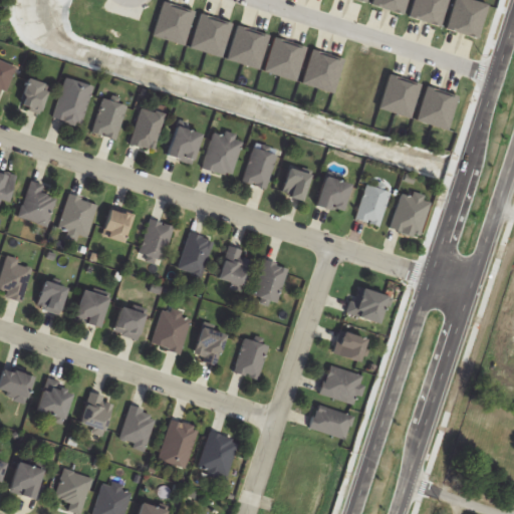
[(0,100),(1,101),(16,68),(0,60),(0,100)]
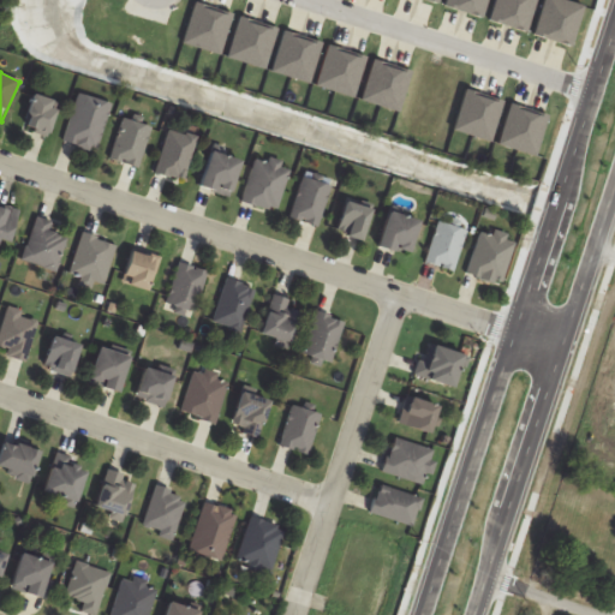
[(109,102),(76,94),(64,143),(97,151),(109,102)]
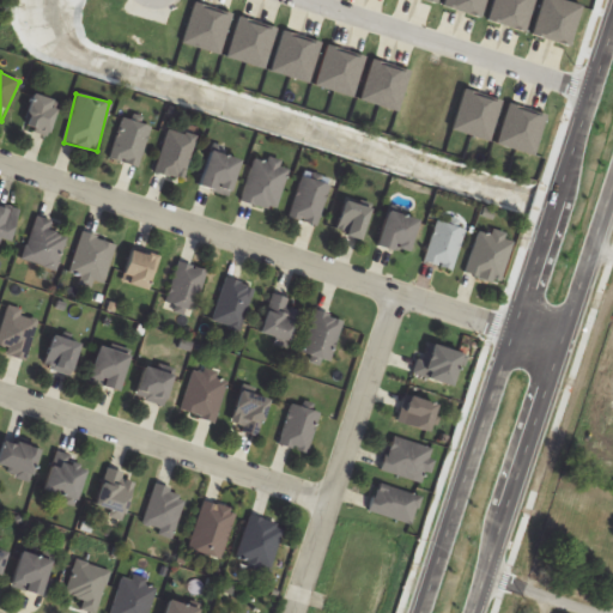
[(55,102),(31,95),(20,127),(44,135),(55,102)]
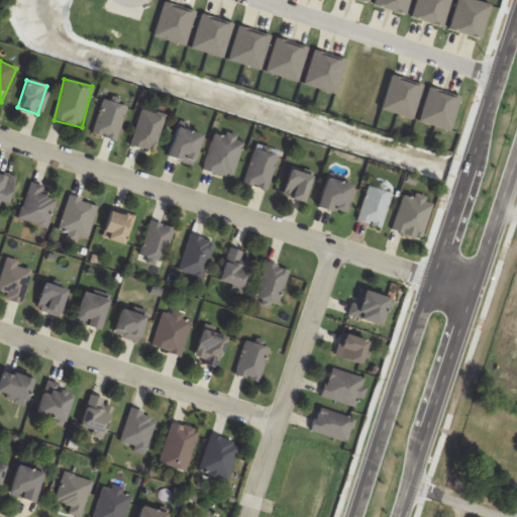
[(117,140),(126,106),(102,99),(92,133),(117,140)]
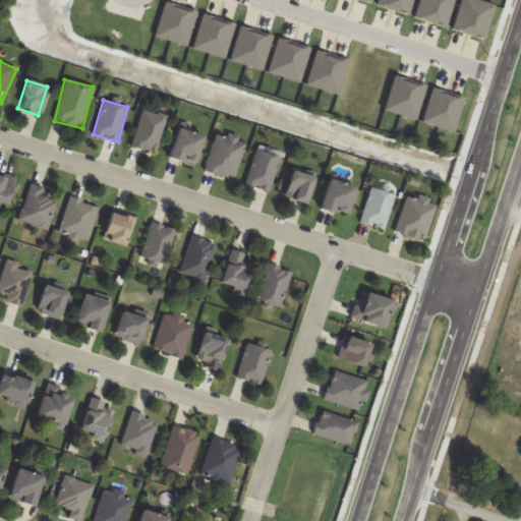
[(165,115),(140,110),(132,148),(157,153),(165,115)]
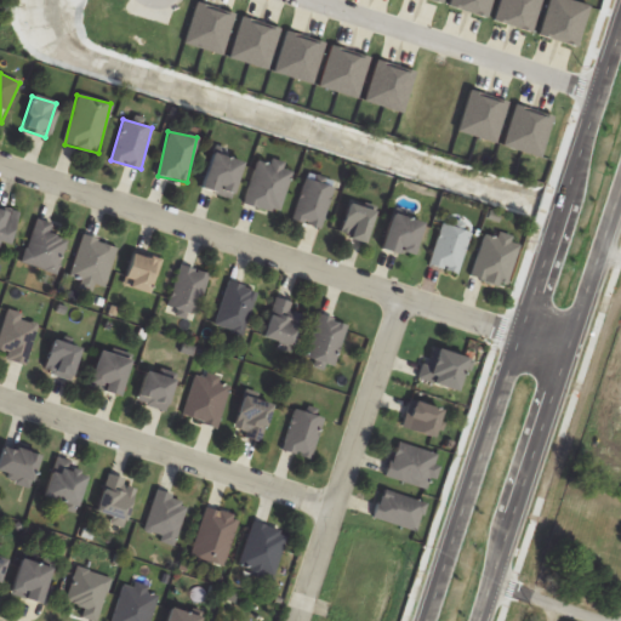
[(231,199),(243,163),(210,152),(198,188),(231,199)]
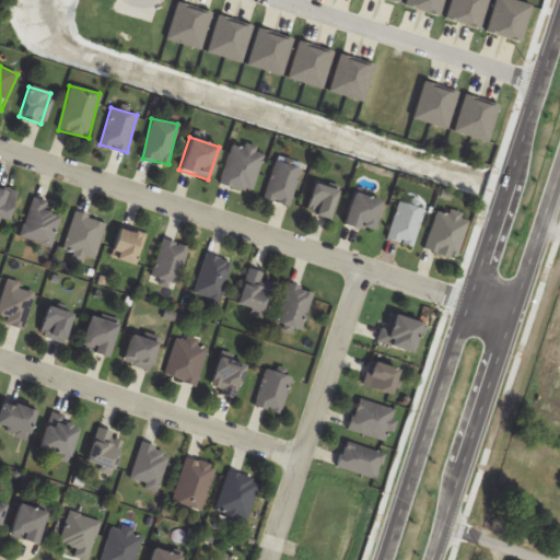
[(220,183),(252,194),(265,155),(233,144),(220,183)]
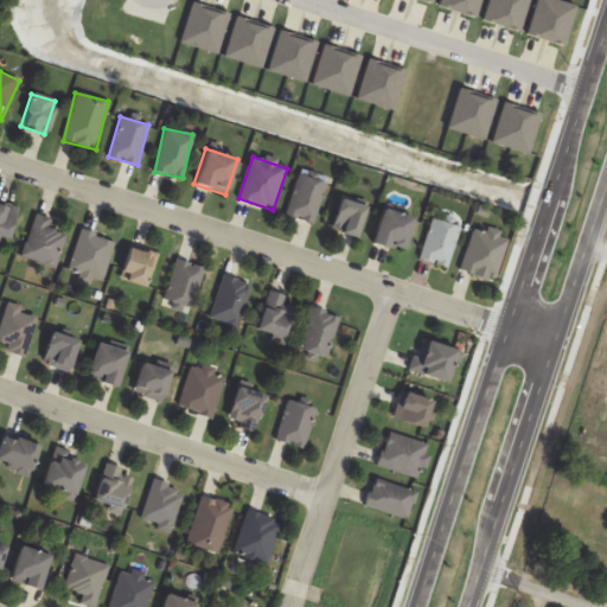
[(324,181),(295,177),(288,218),(315,223),(324,181)]
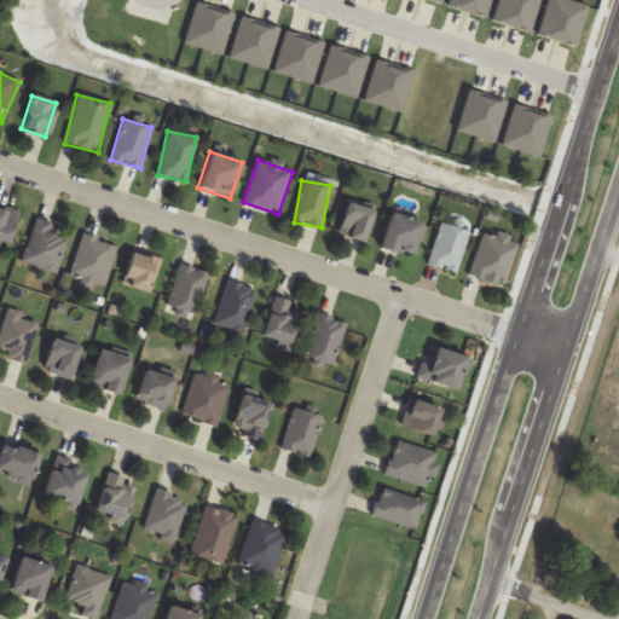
[(336,235),(363,242),(372,210),(346,203),(336,235)]
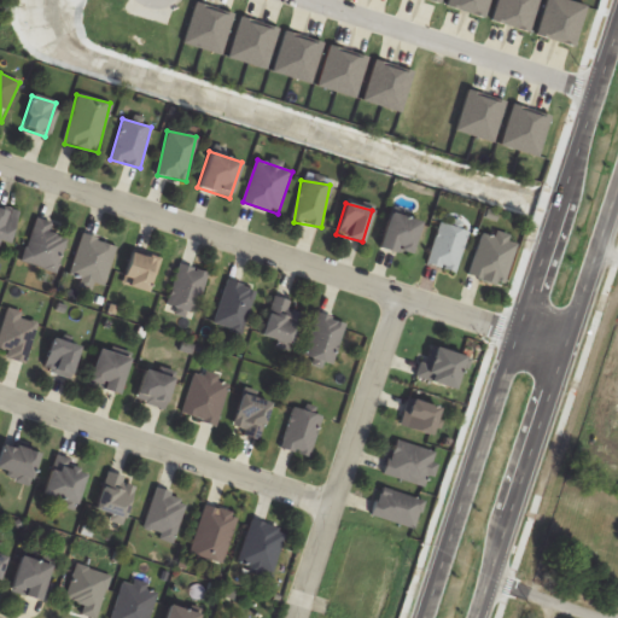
[(0,242),(7,245),(21,213),(0,204),(0,242)]
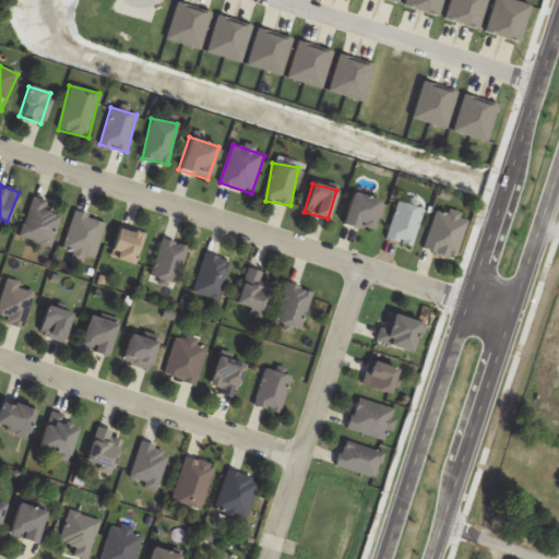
[(369,232),(379,201),(349,192),(341,224),(369,232)]
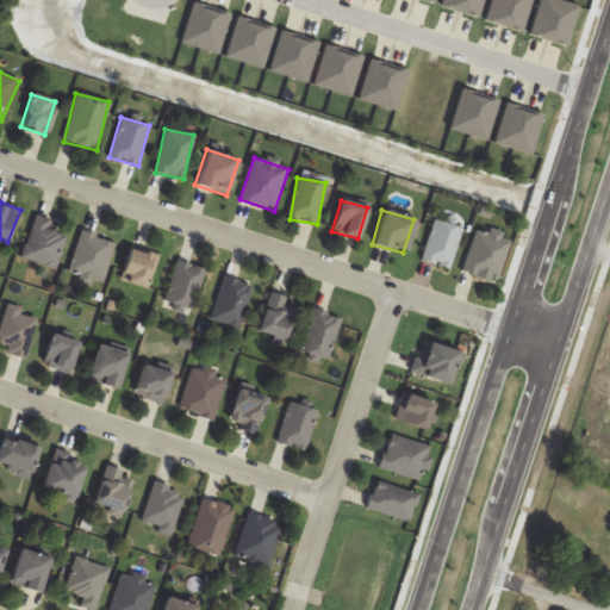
[(22,257),(56,269),(67,236),(48,230),(50,221),(36,216),(22,257)]
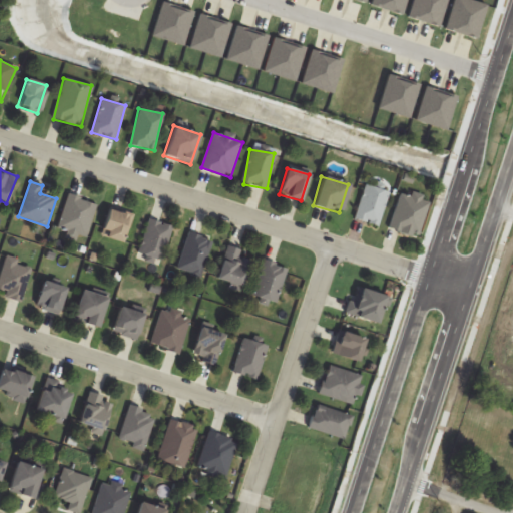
[(388,192),(364,185),(355,218),(379,225),(388,192)]
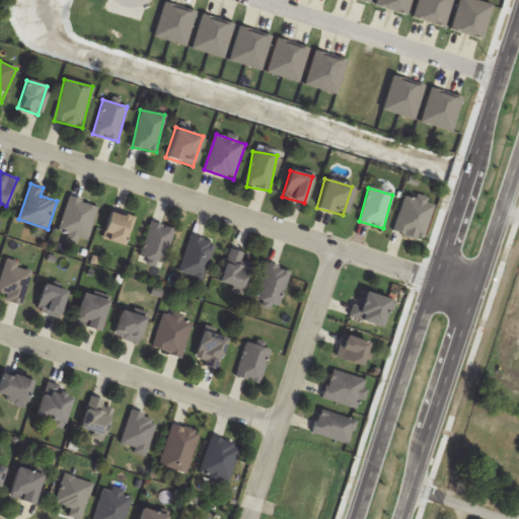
[(424,240),(435,202),(405,194),(394,232),(424,240)]
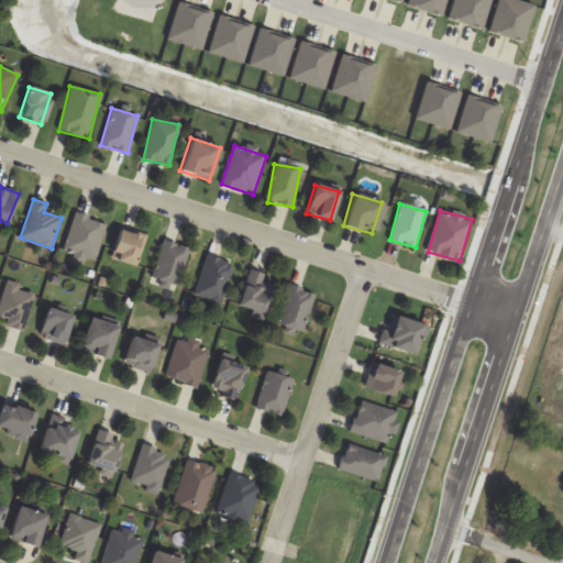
[(107,224),(76,214),(64,251),(95,261),(107,224)]
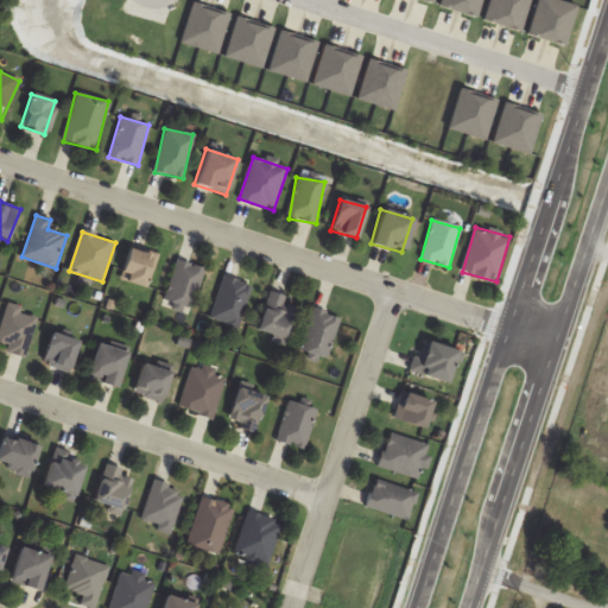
[(157,258),(128,247),(118,278),(145,289),(157,258)]
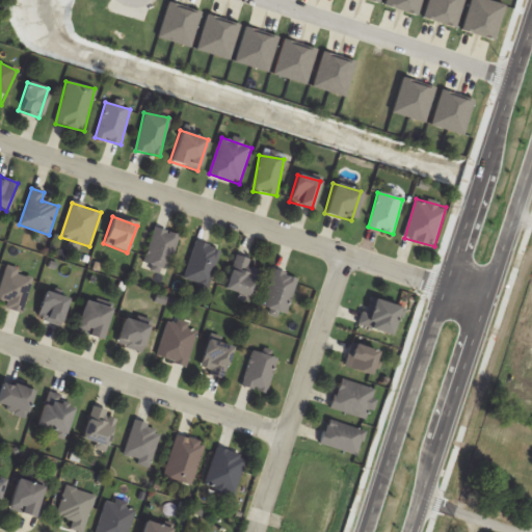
[(144,264),(168,271),(180,235),(155,228),(144,264)]
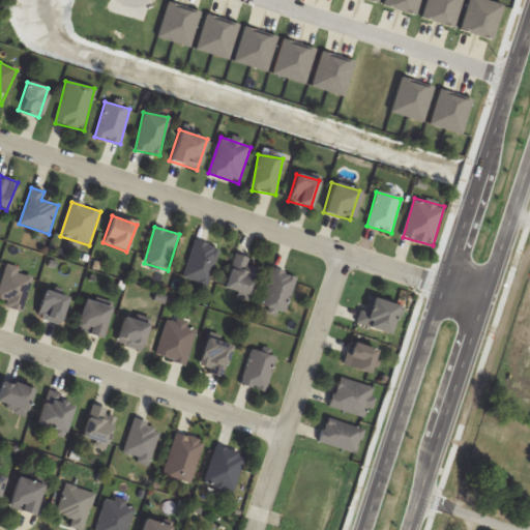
[(209,287),(219,248),(194,241),(183,280),(209,287)]
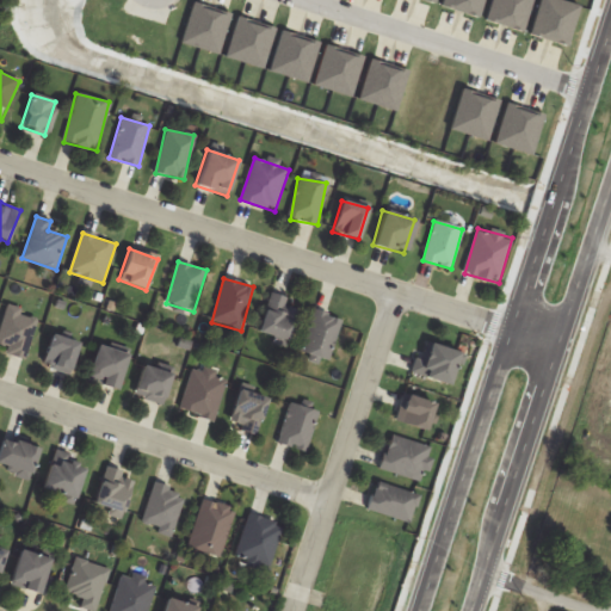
[(289,300),(270,292),(257,333),(284,343),(296,309),(287,306),(289,300)]
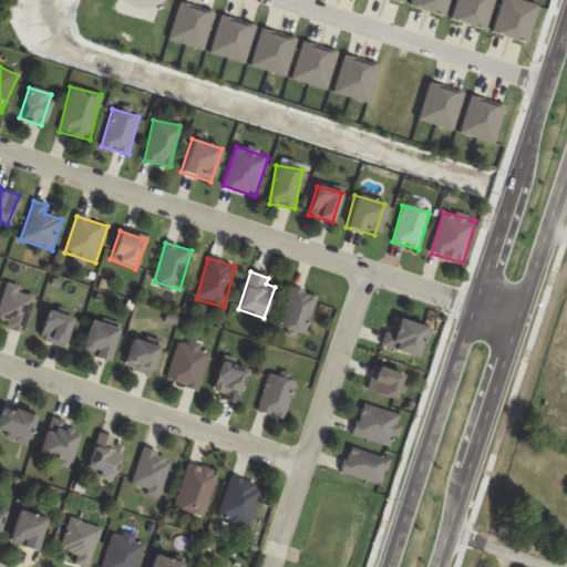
[(0,320),(7,322),(6,328),(24,333),(34,295),(20,291),(21,287),(7,282),(0,305),(0,320)]
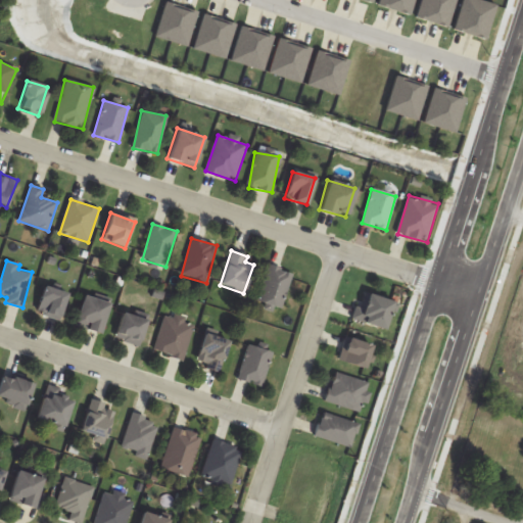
[(282,311),(293,274),(270,266),(257,302),(282,311)]
